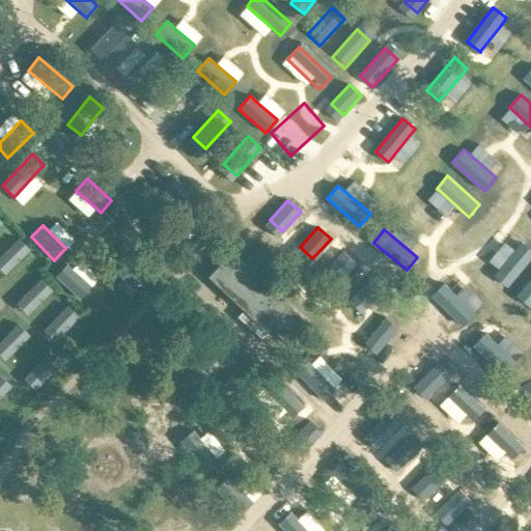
[(228,231),(221,239),(228,246),(235,239),(228,231)]
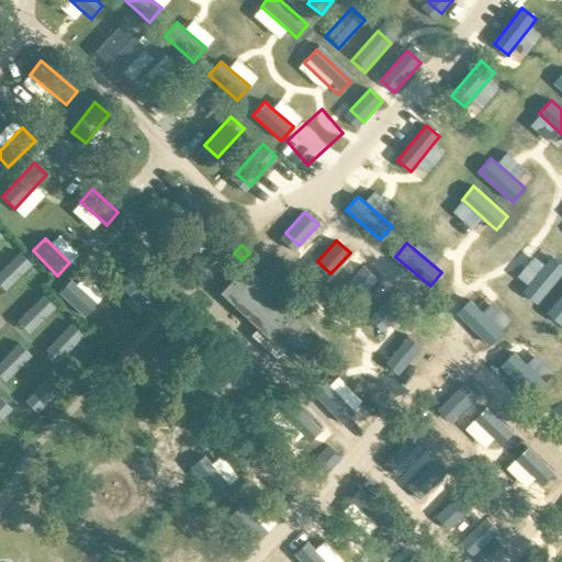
[(20,253),(0,270),(0,276),(9,285),(31,265),(20,253)]
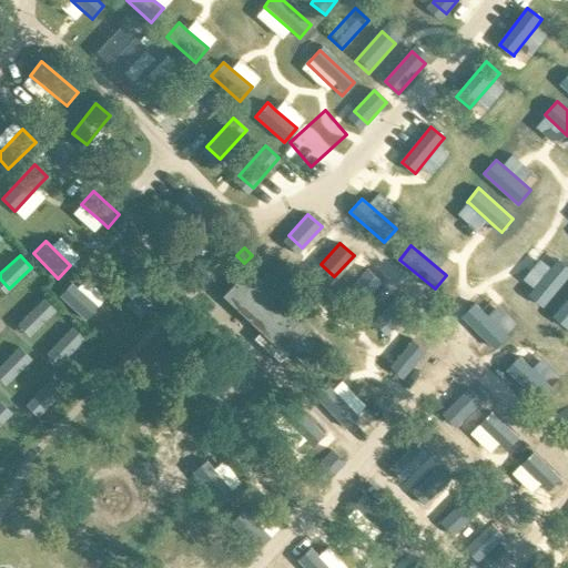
[(535,288),(529,294),(544,306),(567,276),(567,266),(558,260),(557,261),(535,288)]
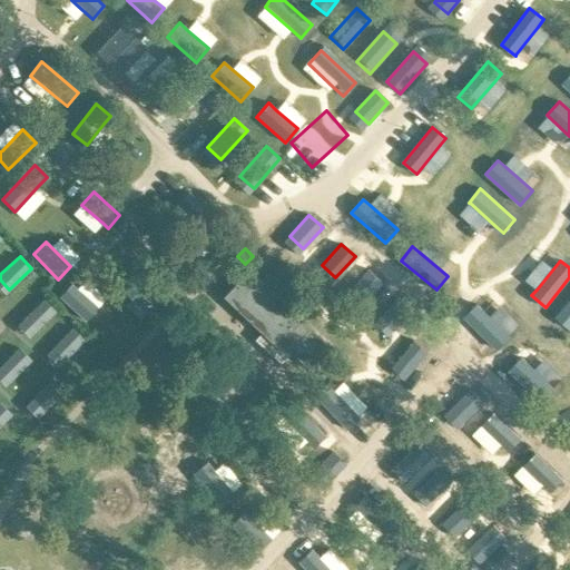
[(369,269),(350,291),(363,303),(382,282),(369,269)]
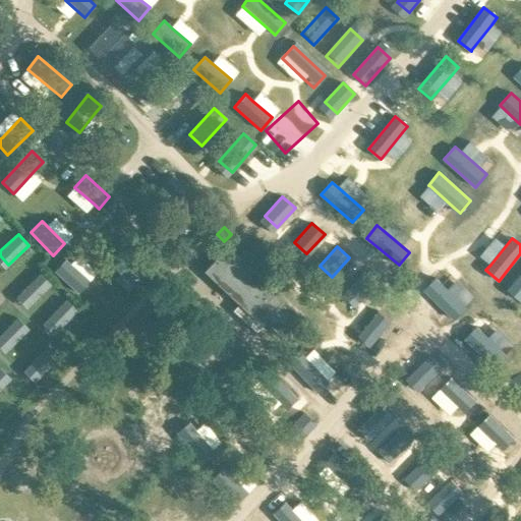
[(120,275),(115,279),(127,291),(150,268),(138,256),(137,256),(120,275)]
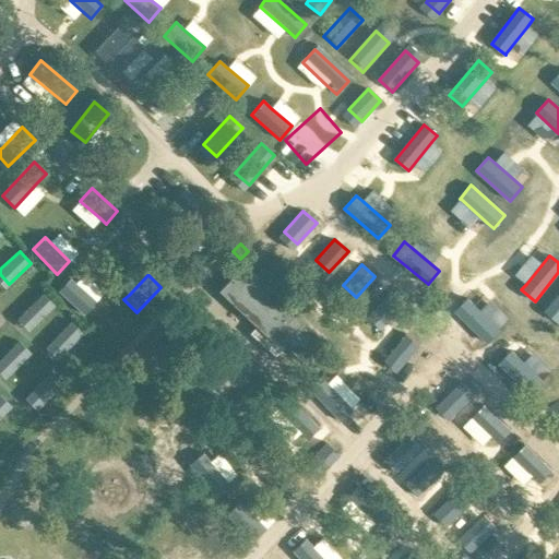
[(70,278),(58,290),(84,314),(95,301),(75,283),(70,278)]
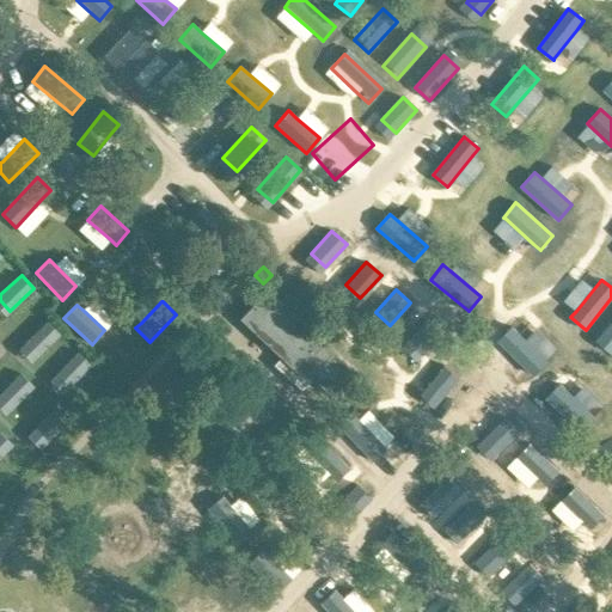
[(280,305),(249,334),(262,348),(270,341),(292,320),(293,319),(280,305)]
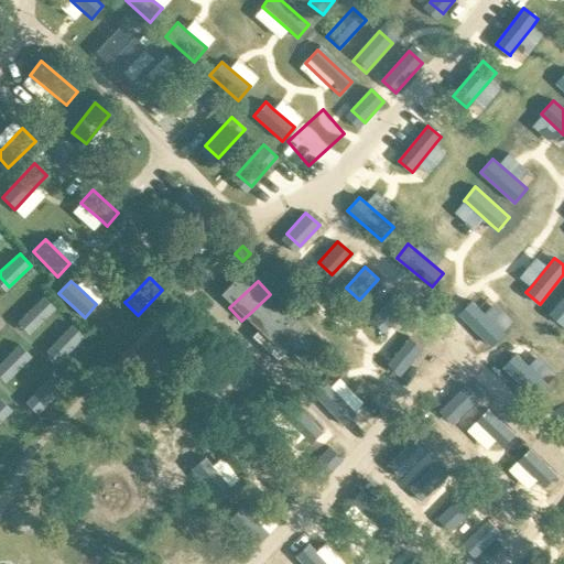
[(393,294),(375,315),(388,327),(408,305),(393,294)]
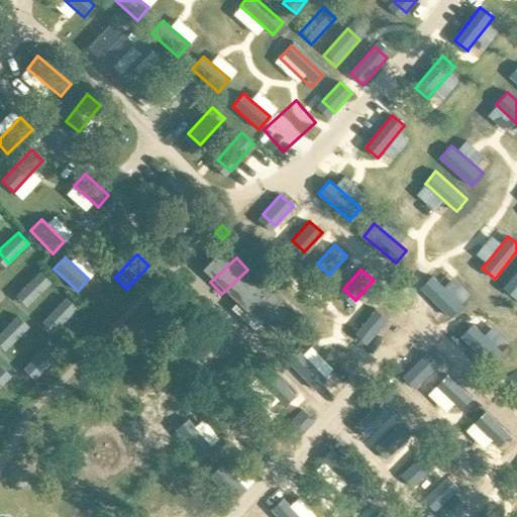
[(39,272),(20,291),(30,302),(50,283),(39,272)]
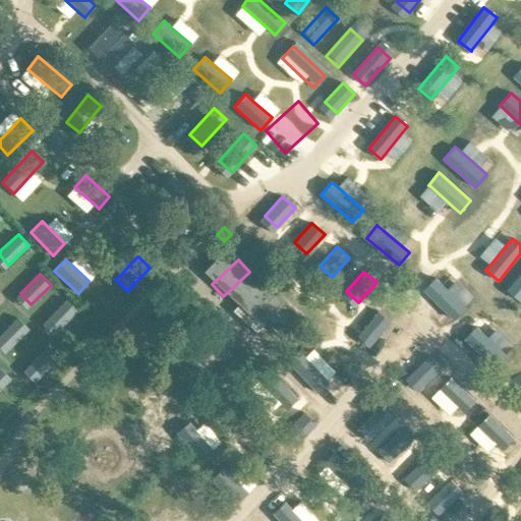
[(520,274),(508,290),(520,300),(520,274)]
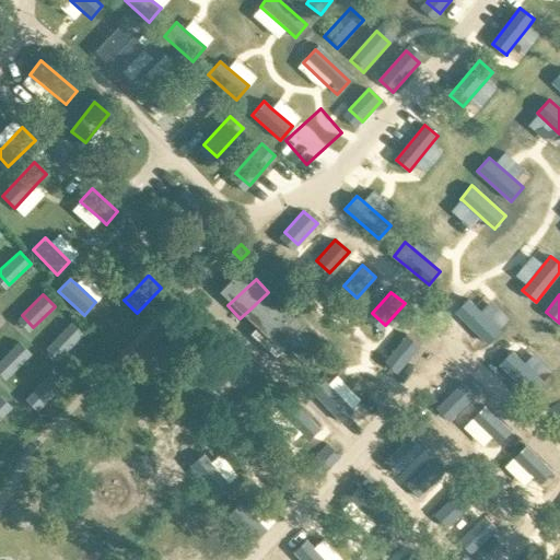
[(469,299),(456,312),(488,343),(501,330),(500,329),(475,305),(469,299)]
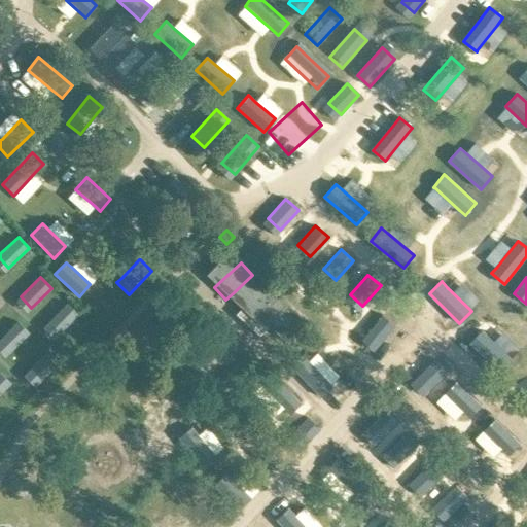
[(67,303),(47,323),(59,335),(78,314),(67,303)]
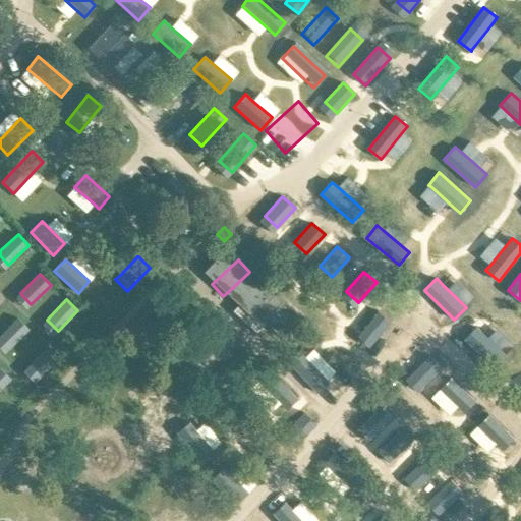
[(262,334),(259,336),(272,348),(298,324),(286,311),(280,317),(262,334)]
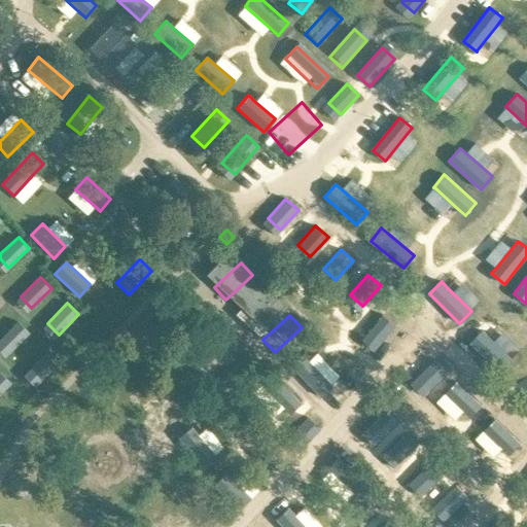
[(383,315),(365,335),(379,346),(396,325),(383,315)]
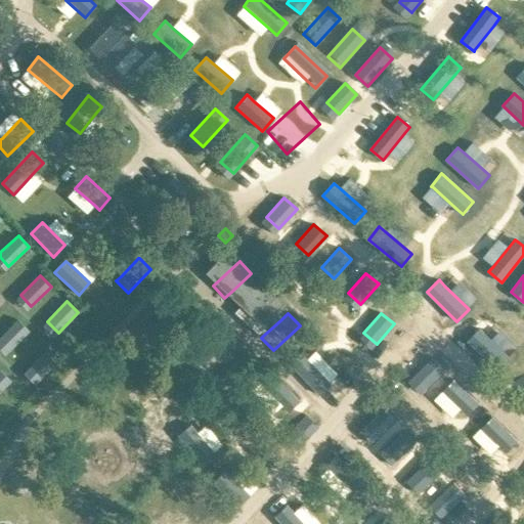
[(17,319),(0,337),(0,341),(9,350),(29,331),(17,319)]
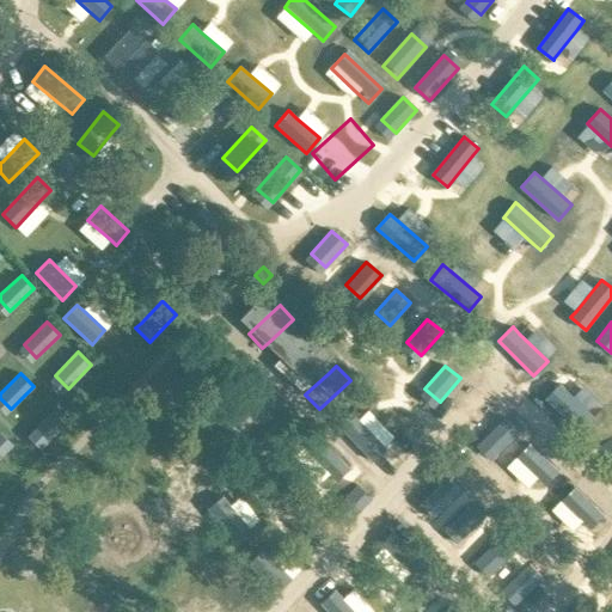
[(561,384),(546,398),(582,433),(597,418),(594,416),(567,390),(561,384)]
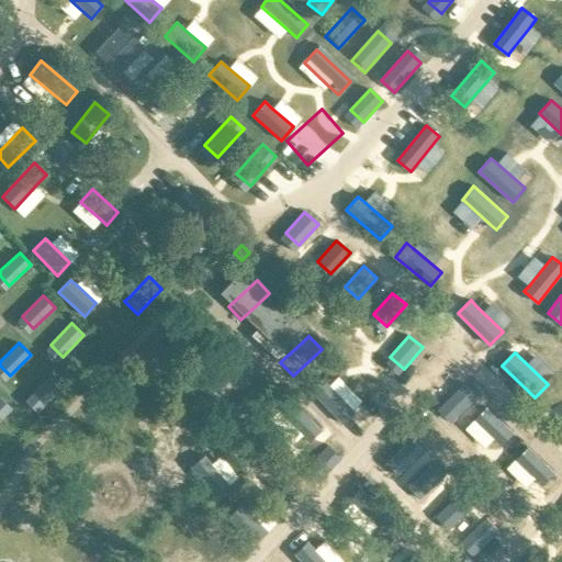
[(51,374),(30,396),(42,407),(63,386),(51,374)]
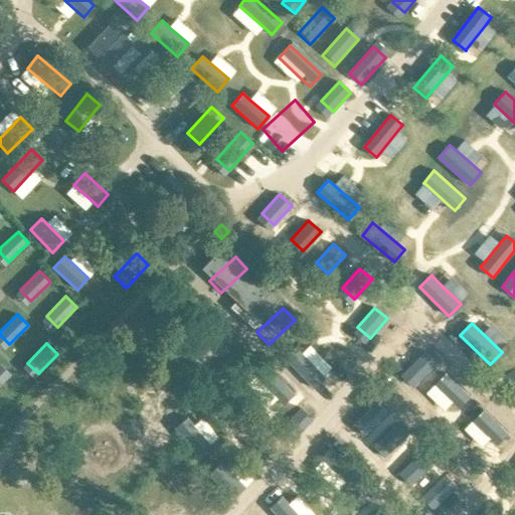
[(295,346),(284,357),(314,388),(325,377),(323,375),(301,353),(295,346)]
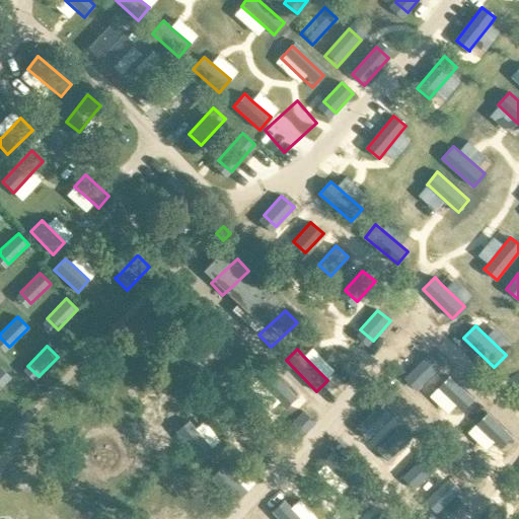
[(429,355),(411,373),(422,385),(440,367),(429,355)]
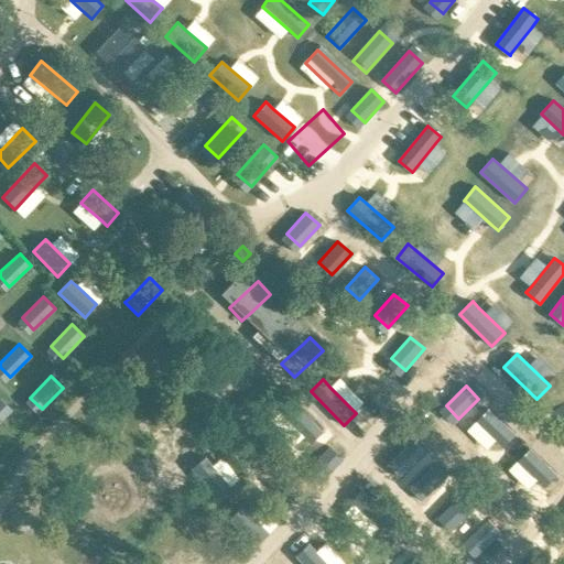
[(289,398),(277,410),(279,412),(303,436),(310,444),(322,432),(310,420),(289,398)]
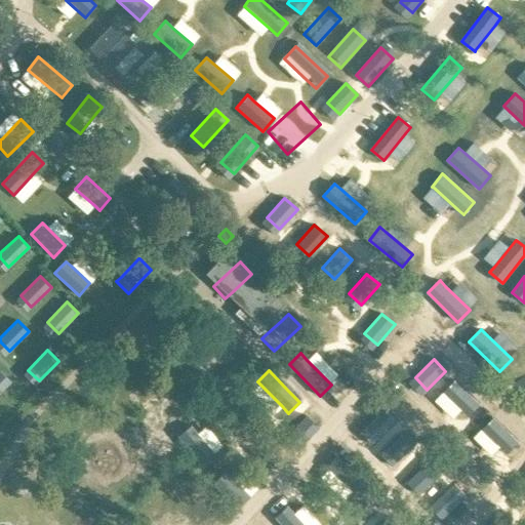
[(0,371),(0,392),(10,381),(0,371)]
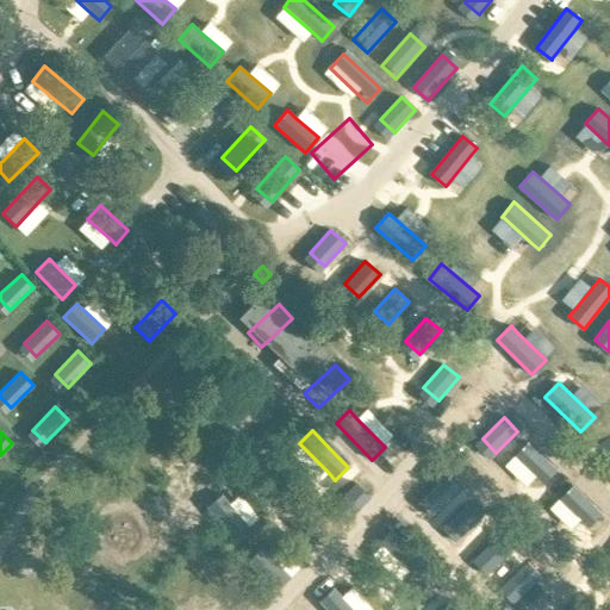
[(528,442),(515,456),(536,475),(545,484),(559,471),(528,442)]
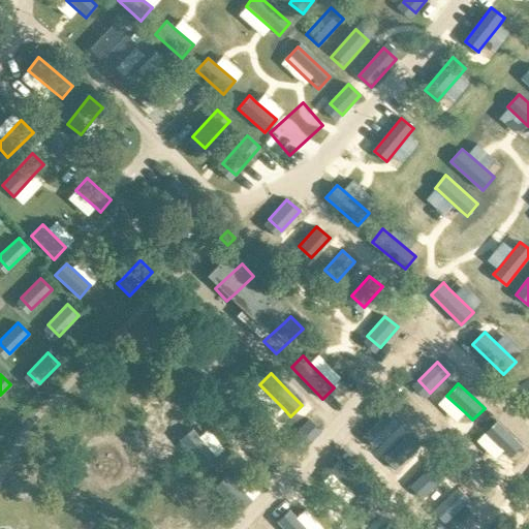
[(381,417),(363,436),(374,448),(394,429),(381,417)]
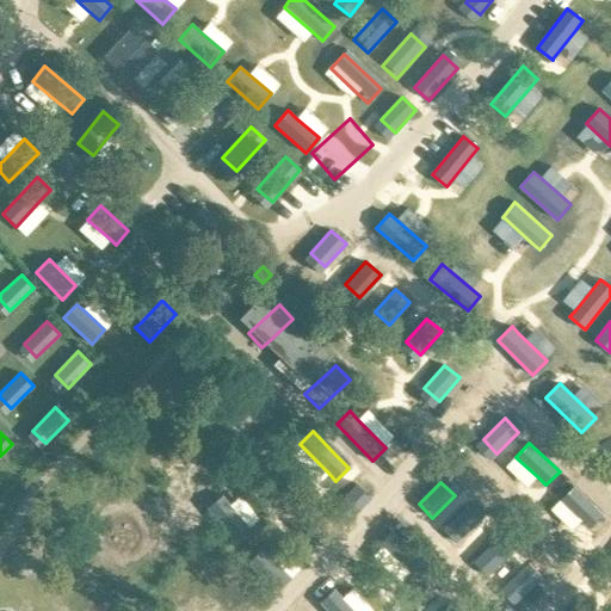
[(357,483),(335,506),(350,519),(371,497),(357,483)]
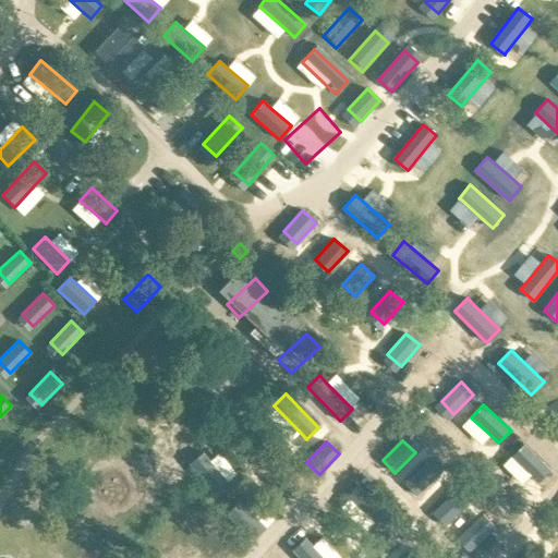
[(524,444),(512,457),(531,475),(540,483),(552,470),(524,444)]
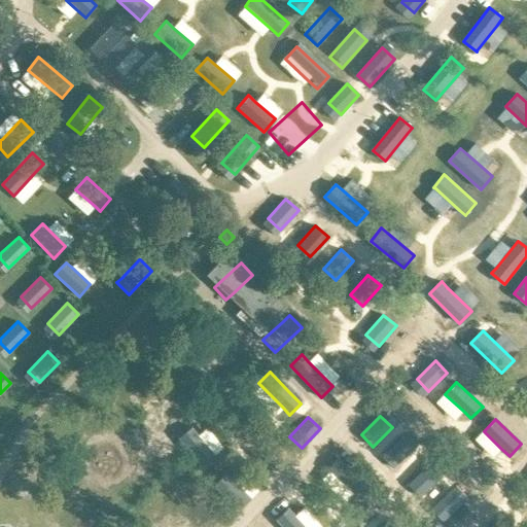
[(191,427),(178,437),(201,465),(214,454),(198,434),(191,427)]
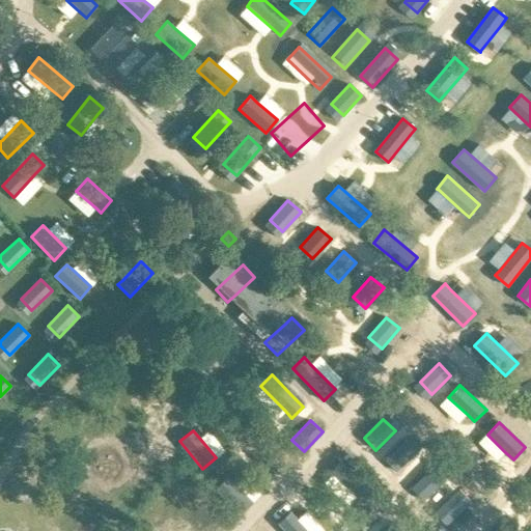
[(431,470),(412,488),(423,501),(443,482),(431,470)]
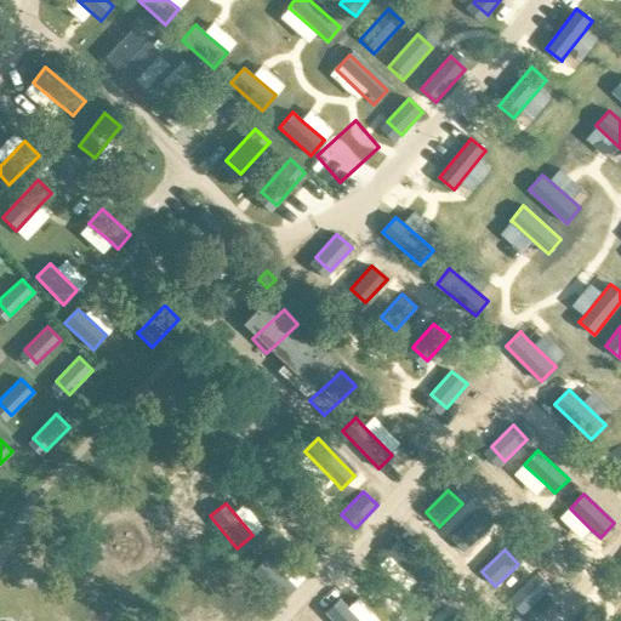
[(266,557),(251,571),(281,600),(295,587),(274,565),(266,557)]
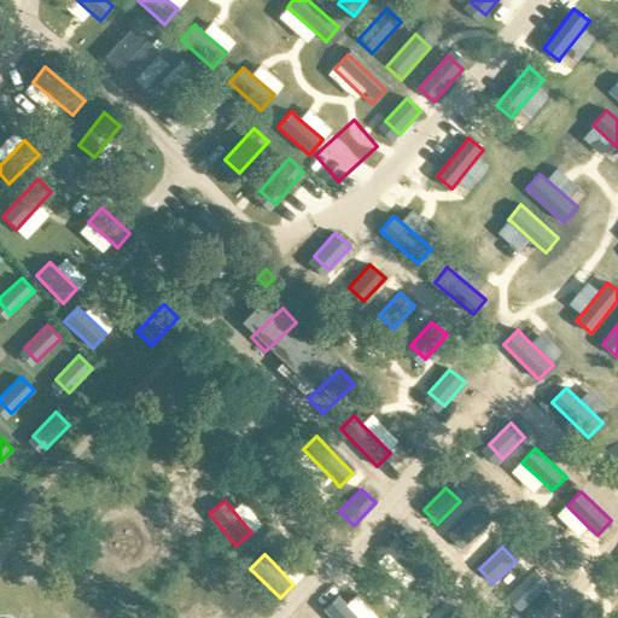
[(529,576),(506,598),(520,611),(543,589),(529,576)]
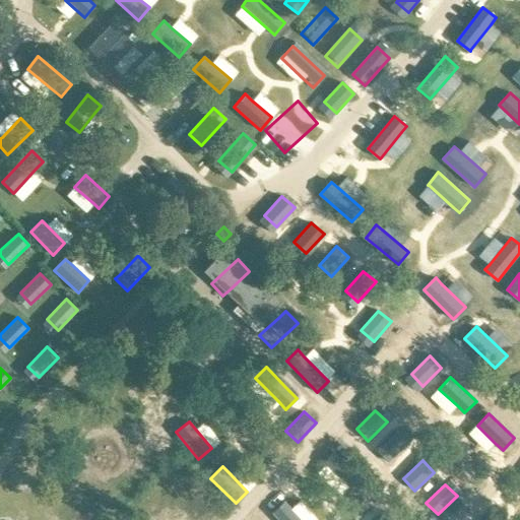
[(284,501),(272,512),(278,519),(302,519),(291,509),(284,501)]
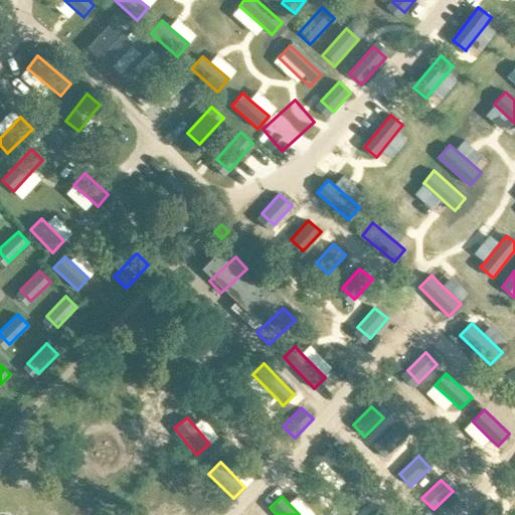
[(391,514),(382,506),(374,514),(391,514)]
